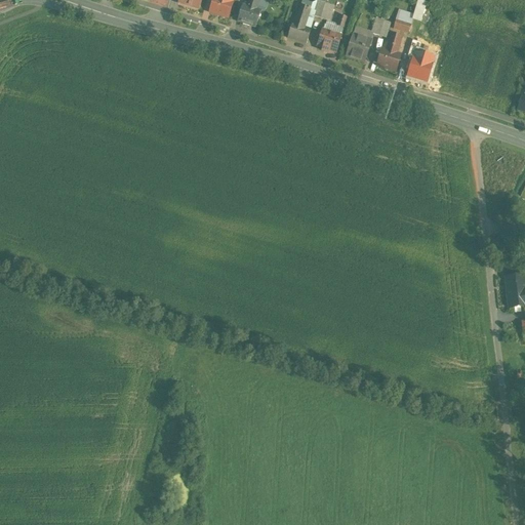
[(202,0),(178,0),(178,3),(199,10),(202,0)]
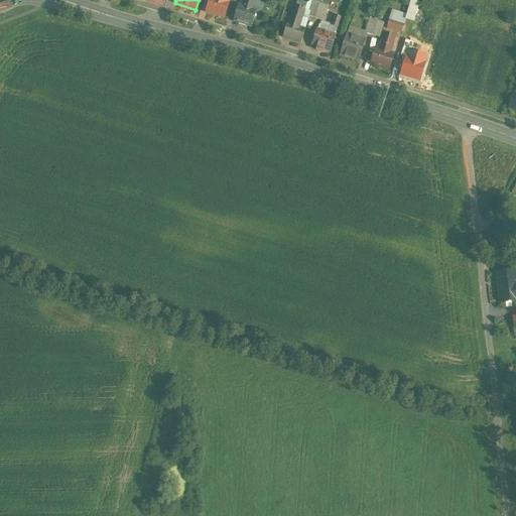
[(211,0),(207,13),(224,18),(229,3),(228,3),(229,0),(211,0)]
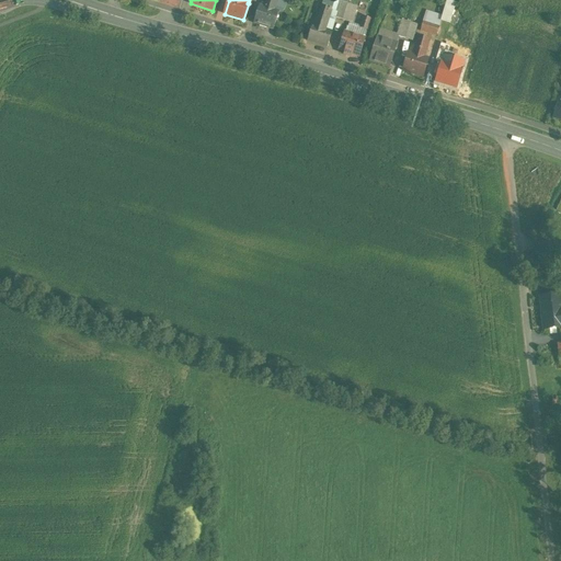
[(266,0),(264,8),(260,6),(254,23),(261,25),(260,26),(266,29),(267,27),(274,30),(279,12),(274,11),(276,7),(281,9),(283,0),(266,0)]
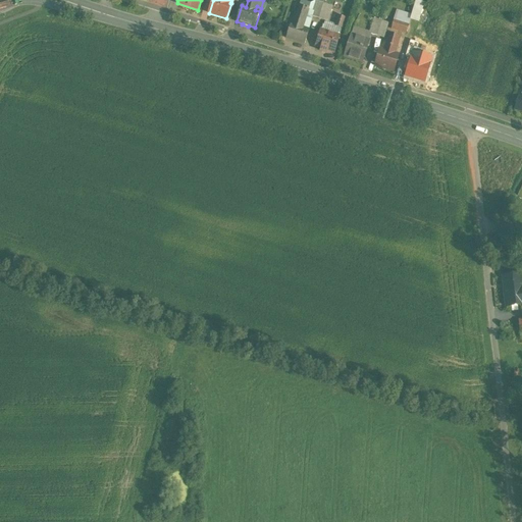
[(417,0),(412,20),(422,22),(427,2),(417,0)]
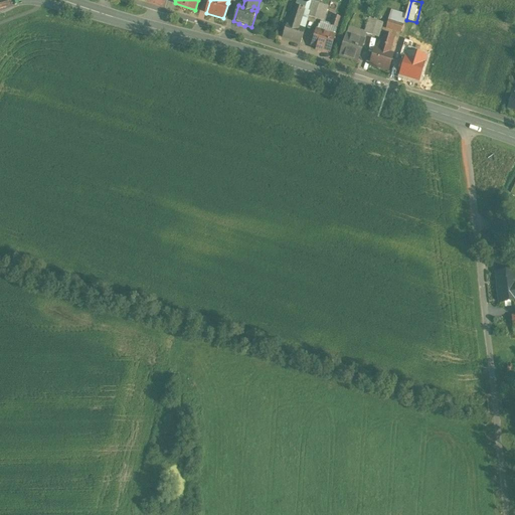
[(312,1),(307,16),(315,19),(320,4),(312,1)]
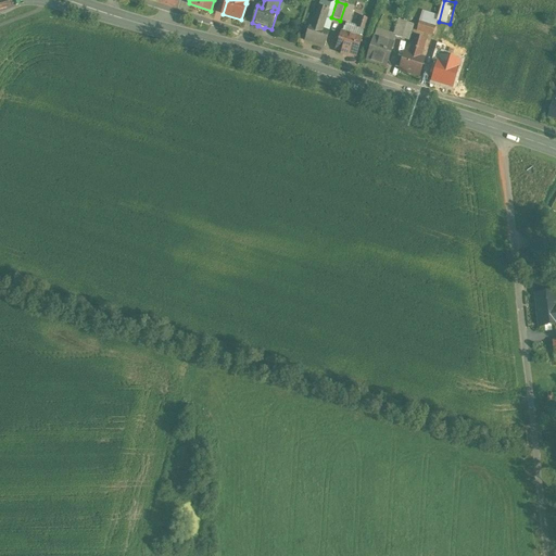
[(354,7),(345,4),(340,21),(349,23),(354,7)]
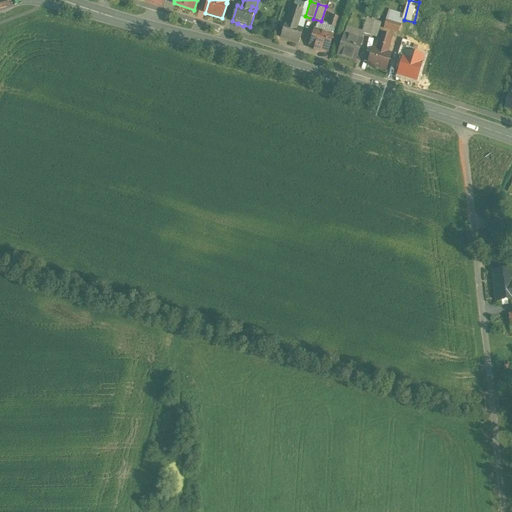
[(291,6),(286,23),(285,23),(281,37),(299,43),(306,21),(300,19),(303,10),(291,6)]
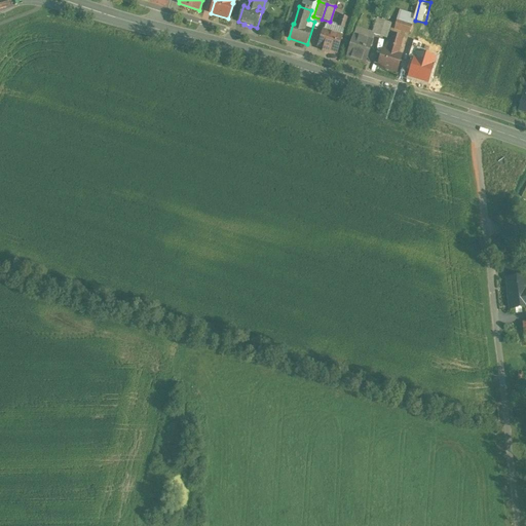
[(341,16),(338,27),(344,29),(348,19),(341,16)]
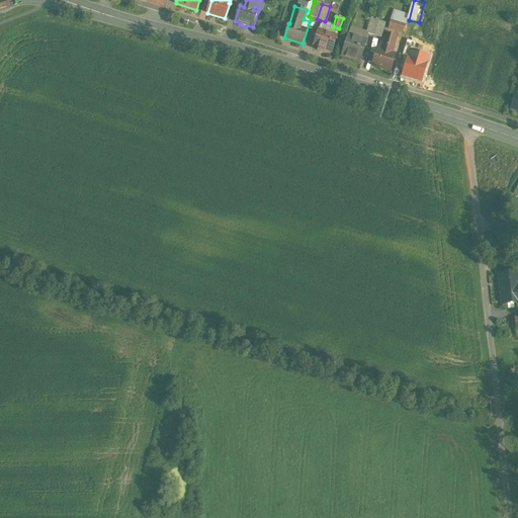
[(379,21),(371,19),(366,34),(374,36),(379,21)]
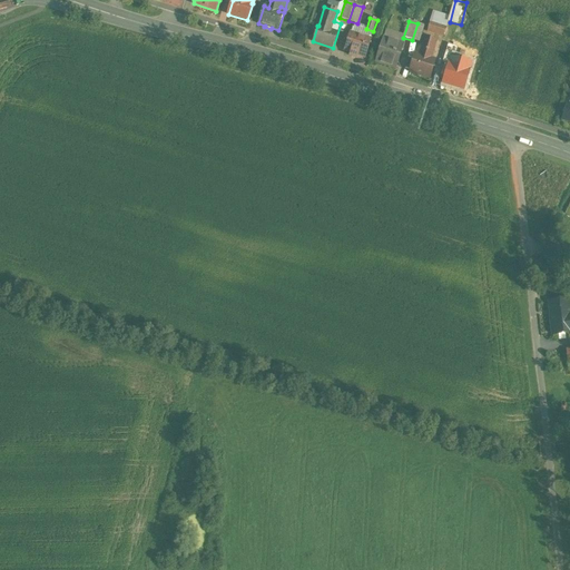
[(446,27),(430,22),(428,31),(443,37),(446,27)]
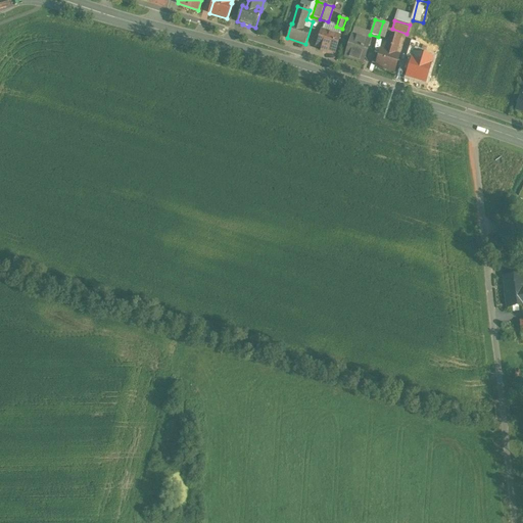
[(331,31),(324,29),(324,31),(322,31),(317,46),(327,50),(327,51),(334,53),(334,52),(335,52),(340,36),(330,33),(331,31)]
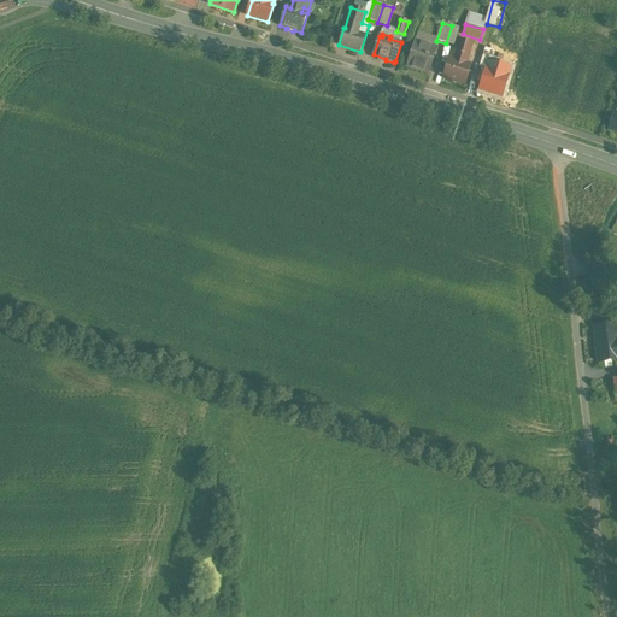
[(454,60),(450,58),(444,78),(465,84),(471,65),(466,64),(472,43),(460,40),(454,60)]
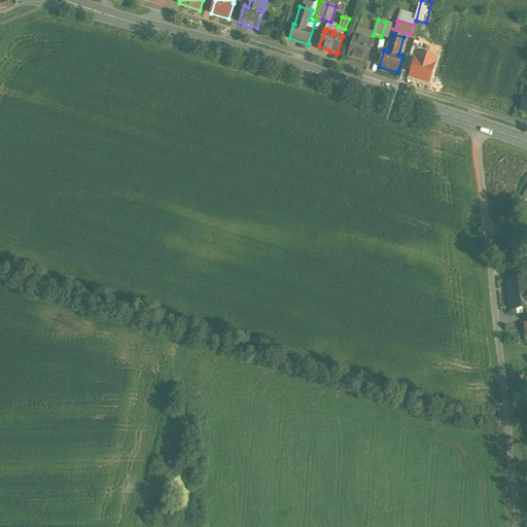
[(374,41),(354,35),(347,57),(366,63),(374,41)]
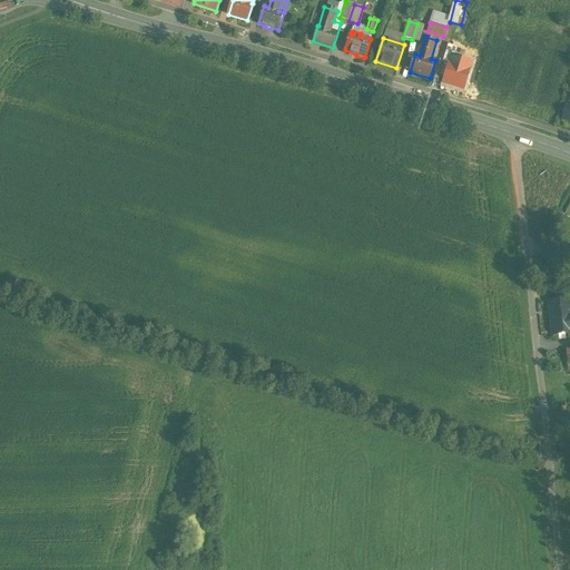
[(569,305),(569,300),(549,302),(552,335),(569,333),(569,305)]
